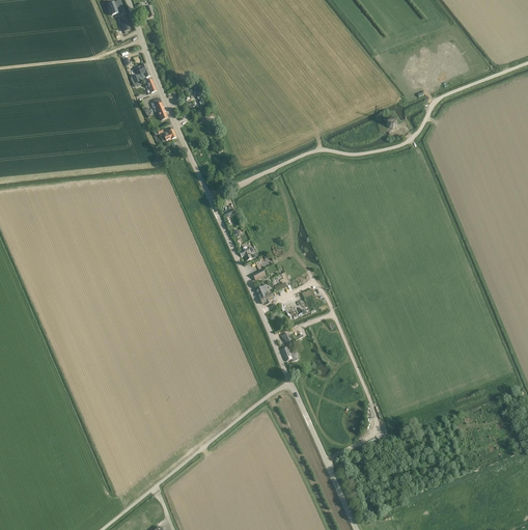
[(111,3),(106,5),(111,19),(117,17),(116,15),(118,14),(120,17),(124,15),(118,0),(115,1),(112,3),(111,3)]
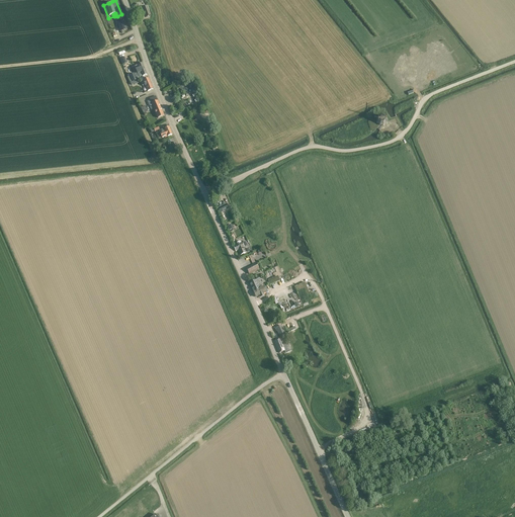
[(135,3),(133,3),(129,5),(133,15),(139,13),(135,3)]
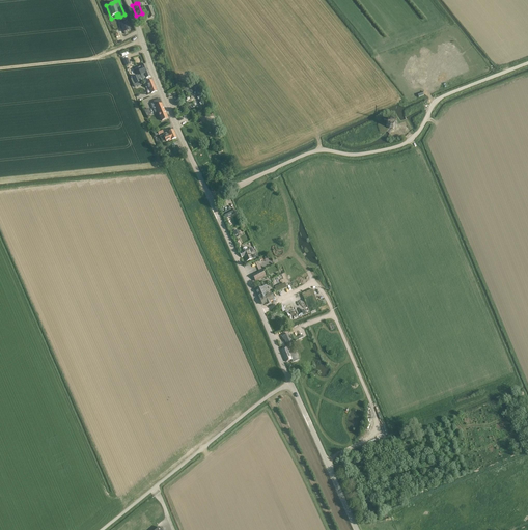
[(151,15),(147,5),(143,7),(146,17),(151,15)]
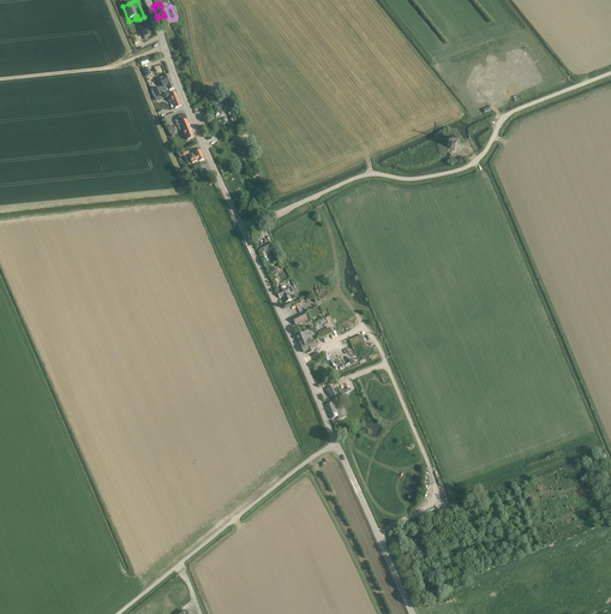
[(166,90),(171,88),(165,73),(155,78),(159,85),(156,87),(150,89),(154,96),(159,94),(162,93),(166,91),(166,90)]
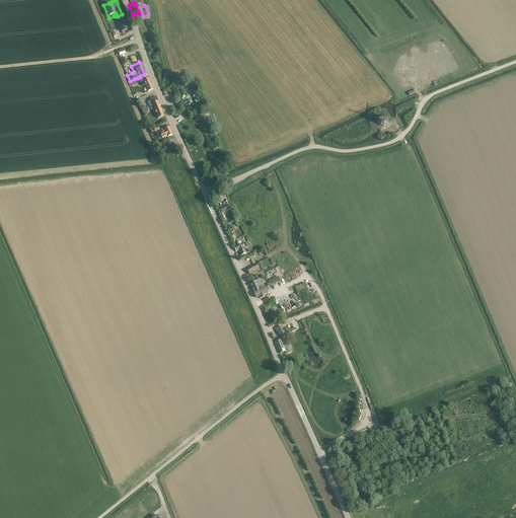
[(142,91),(146,90),(150,88),(145,77),(143,78),(142,76),(140,77),(137,78),(139,84),(142,83),(144,88),(141,89),(142,91)]
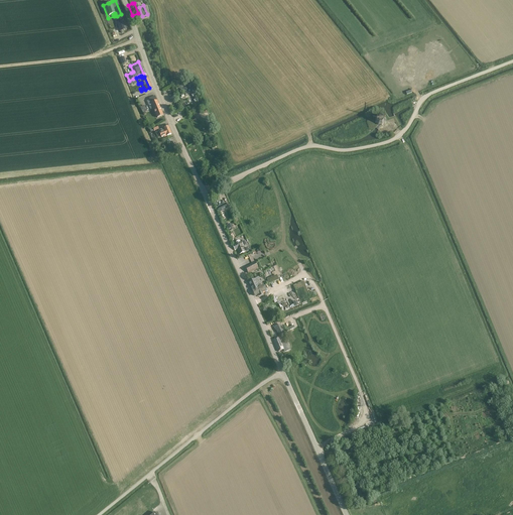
[(152,95),(147,97),(146,97),(147,99),(144,100),(148,108),(151,107),(155,117),(160,114),(152,95)]
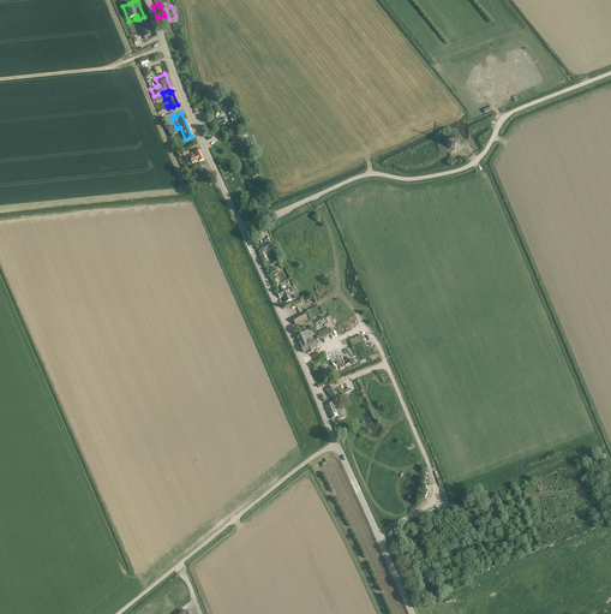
[(447,137),(443,141),(443,144),(447,148),(451,148),(455,144),(454,139),(450,136),(447,137)]
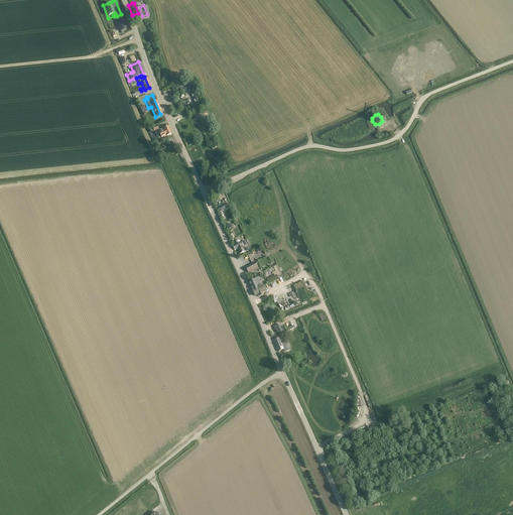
[(160,127),(155,129),(156,131),(156,132),(166,128),(164,123),(160,125),(159,126),(160,127)]
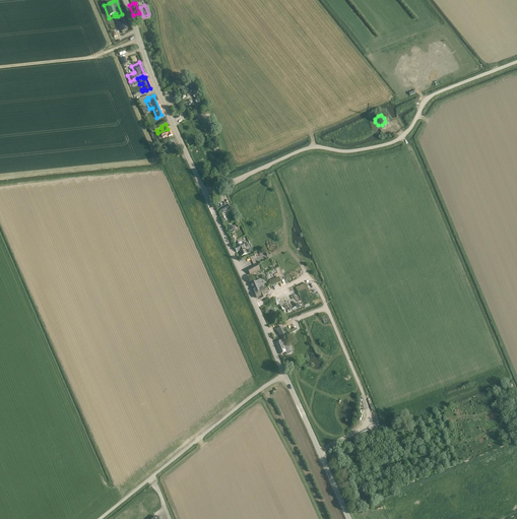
[(165,136),(166,136),(170,134),(168,129),(157,133),(159,137),(165,135),(165,136)]
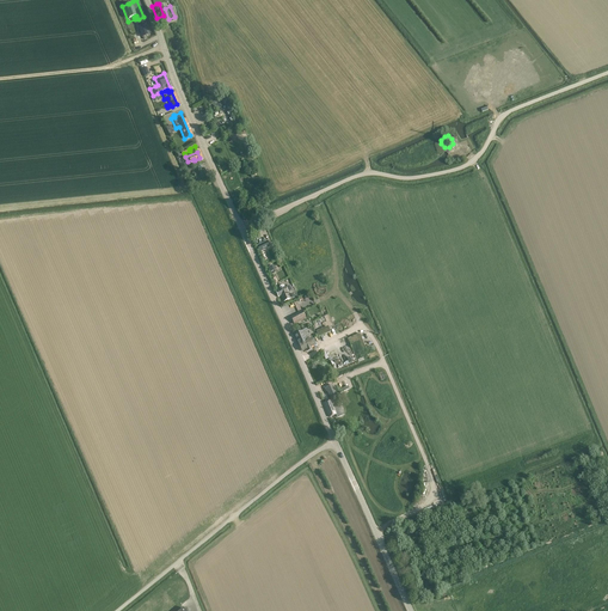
[(198,179),(202,178),(208,176),(204,167),(195,172),(198,179)]
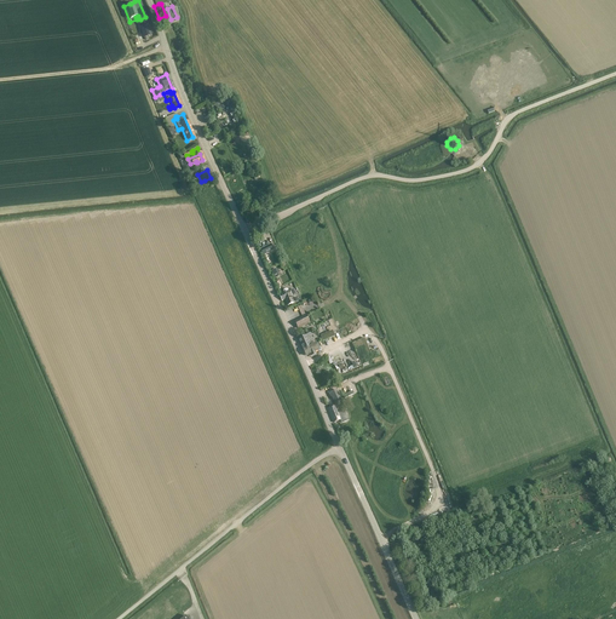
[(268,244),(257,248),(259,254),(270,250),(268,244)]
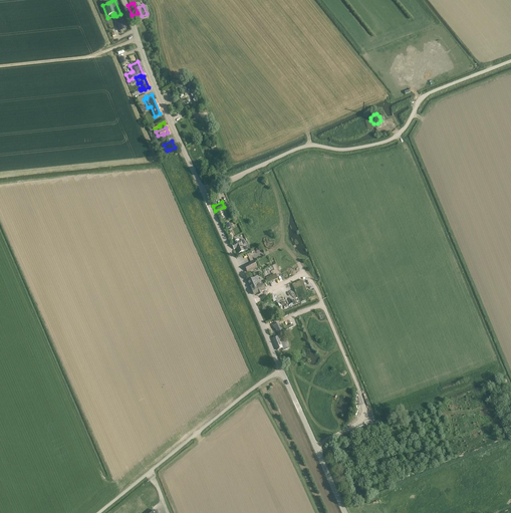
[(232,241),(233,242),(229,244),(231,249),(233,247),(236,252),(241,250),(238,245),(242,243),(240,239),(237,241),(236,239),(234,239),(232,239),(232,241)]
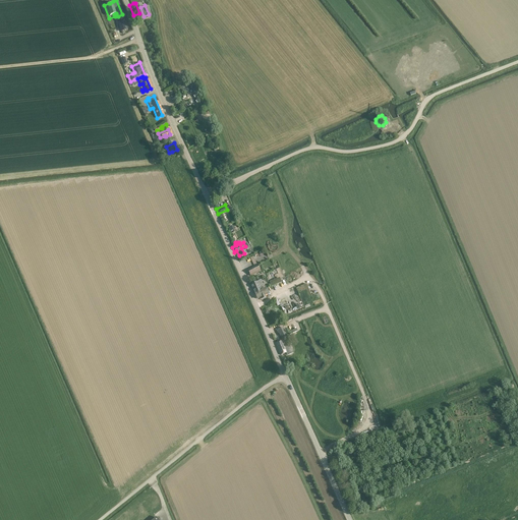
[(257,271),(255,266),(245,270),(247,275),(257,271)]
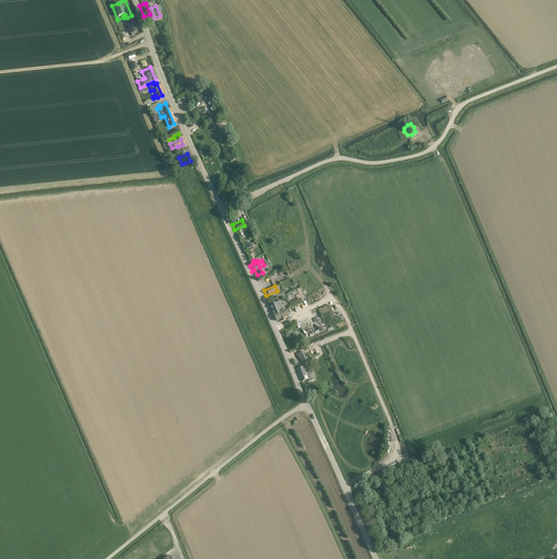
[(273,303),(267,306),(270,313),(270,314),(277,312),(281,310),(281,309),(278,301),(273,303)]
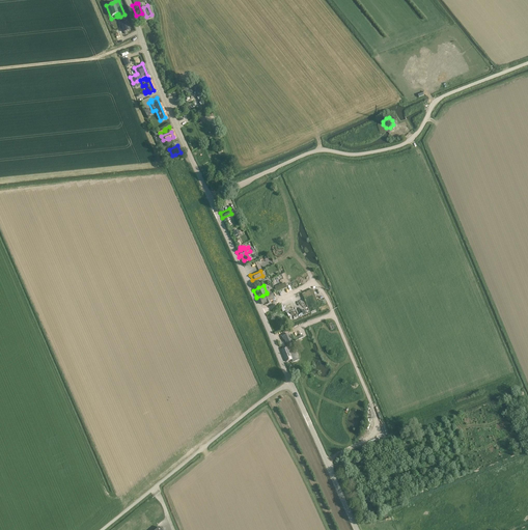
[(309,288),(299,294),(302,299),(309,296),(311,301),(314,300),(309,288)]
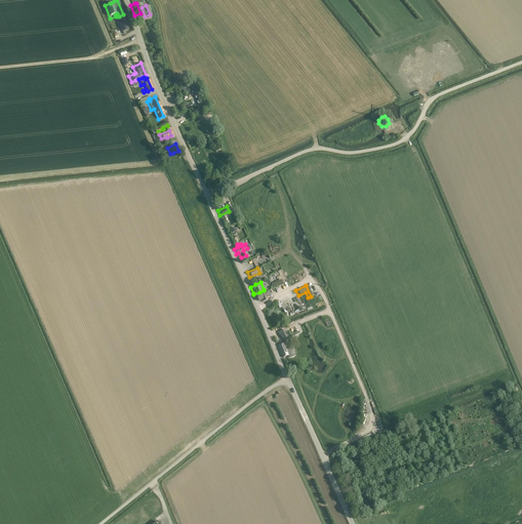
[(286,337),(282,328),(275,332),(277,335),(278,334),(281,340),(286,337)]
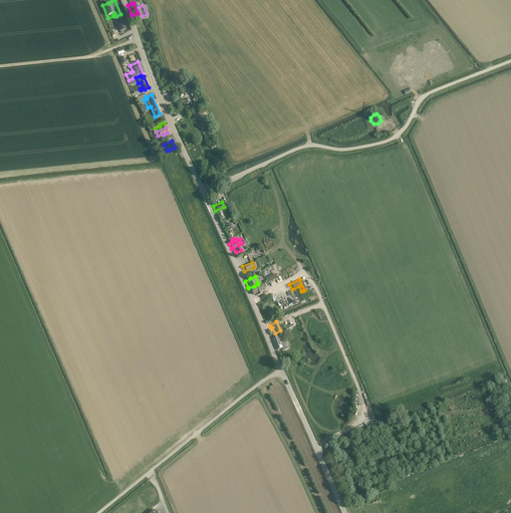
[(276,335),(274,336),(269,338),(274,349),(280,347),(276,335)]
